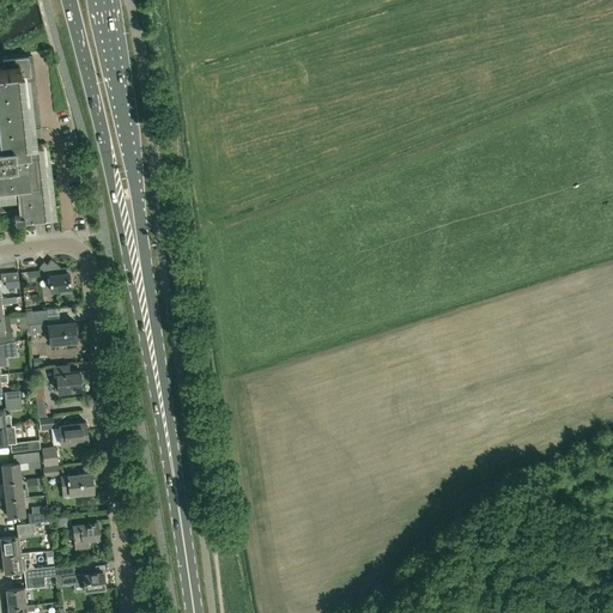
[(0,188),(2,188),(4,189),(5,204),(16,202),(17,202),(18,208),(19,213),(13,214),(14,220),(19,219),(20,219),(24,219),(48,216),(40,144),(28,145),(28,138),(30,138),(41,137),(32,56),(5,59),(5,67),(0,67),(0,188)]
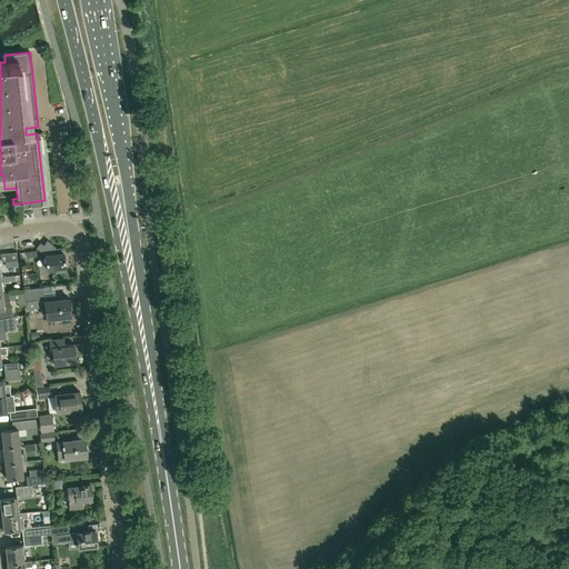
[(36,248),(45,256),(47,270),(56,269),(56,271),(66,270),(63,248),(57,249),(48,240),(43,245),(41,242),(36,248)]
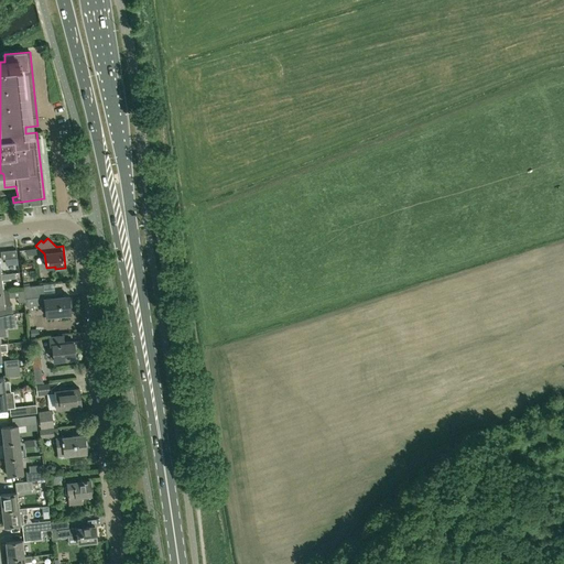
[(17,258),(17,250),(0,251),(1,259),(17,258)]
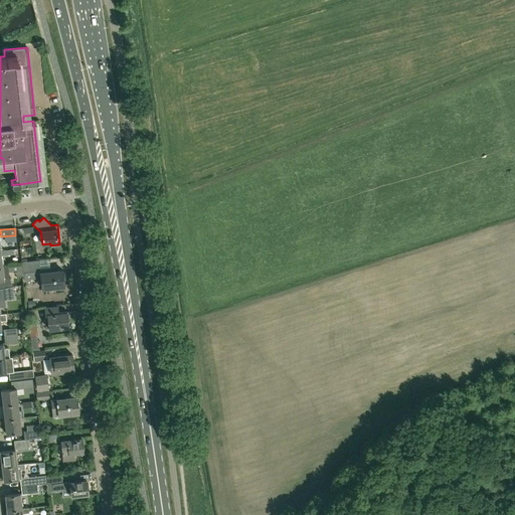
[(13,248),(0,250),(0,249),(0,265),(2,265),(1,255),(14,254),(13,248)]
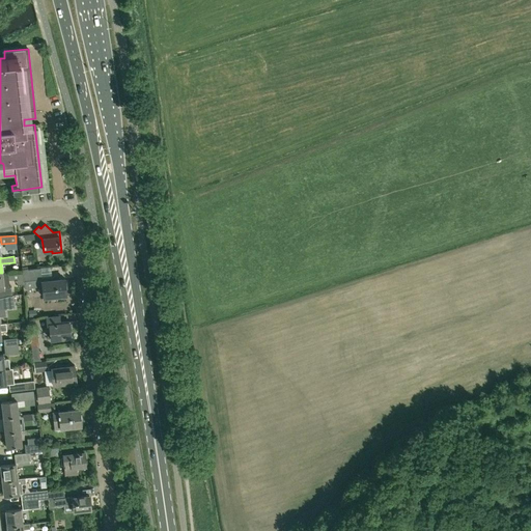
[(39,268),(22,270),(23,281),(26,281),(27,290),(32,289),(32,288),(43,286),(44,298),(55,297),(55,295),(65,294),(64,279),(42,281),(42,279),(39,268)]
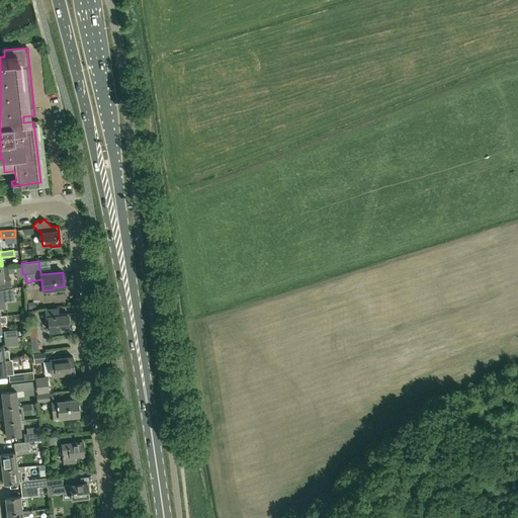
[(8,266),(2,266),(0,266),(0,289),(6,288),(12,288),(11,280),(9,280),(8,266)]
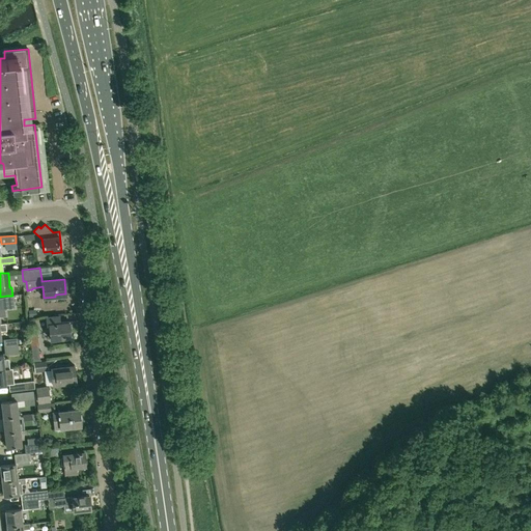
[(58,337),(71,335),(70,323),(60,324),(59,316),(47,317),(48,326),(50,326),(51,340),(58,339),(58,337)]
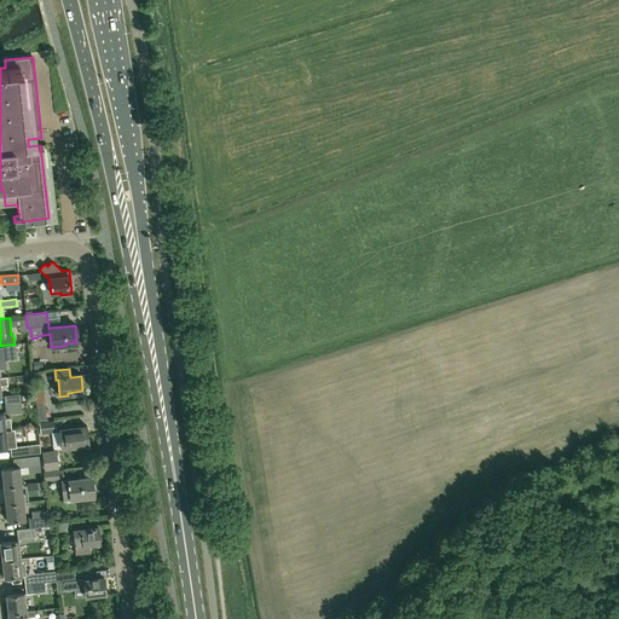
[(5,404),(21,401),(25,401),(28,400),(27,394),(19,394),(5,397),(5,404)]
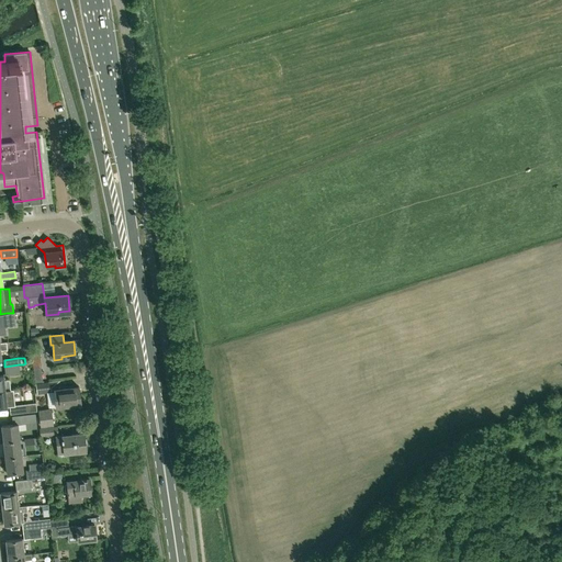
[(19,372),(19,369),(24,368),(23,364),(19,364),(4,367),(6,373),(19,372)]
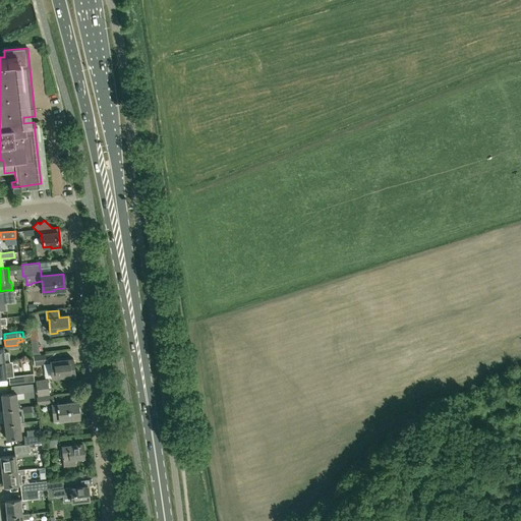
[(0,362),(9,362),(8,351),(3,352),(3,348),(0,347),(0,362)]
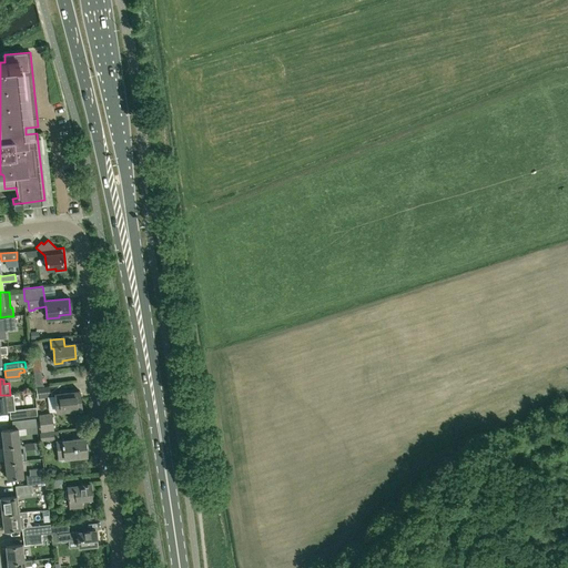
[(51,396),(50,386),(37,388),(38,398),(51,396)]
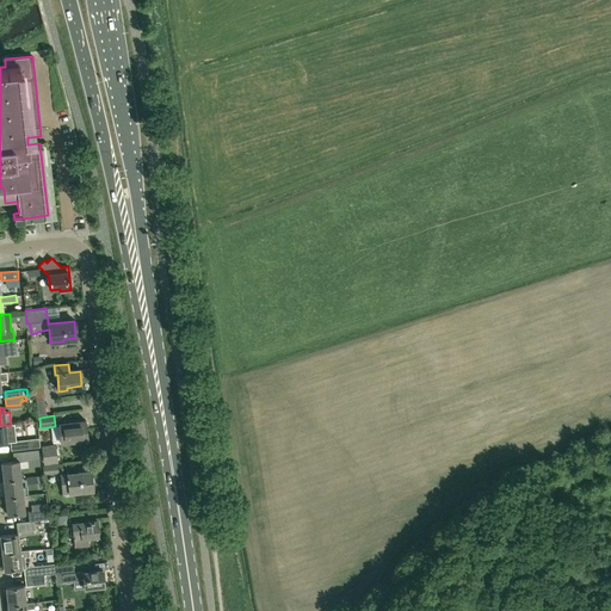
[(59,424),(61,438),(61,442),(87,439),(85,420),(59,424)]
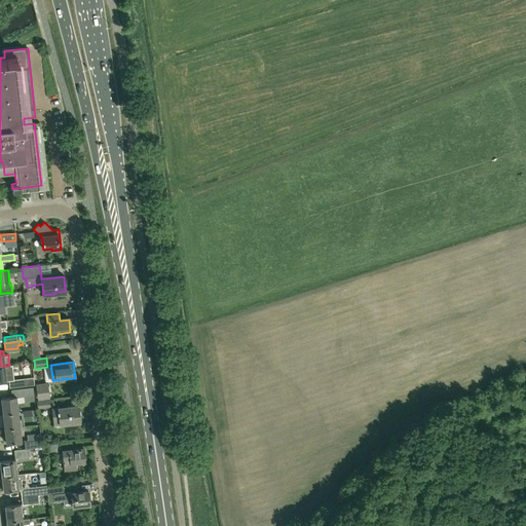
[(9,366),(0,366),(0,381),(6,381),(5,372),(10,372),(9,366)]
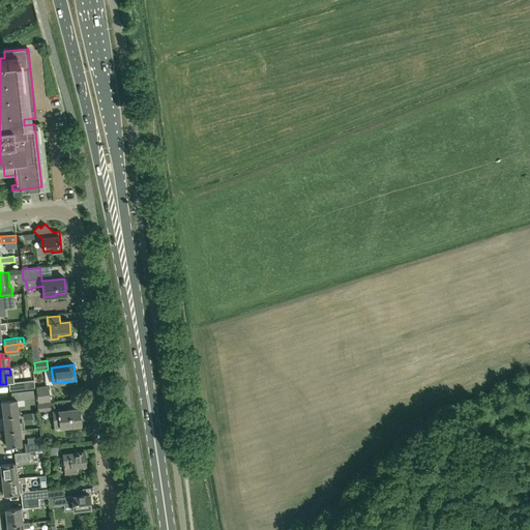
[(34,380),(23,382),(8,383),(9,390),(24,389),(34,388),(34,380)]
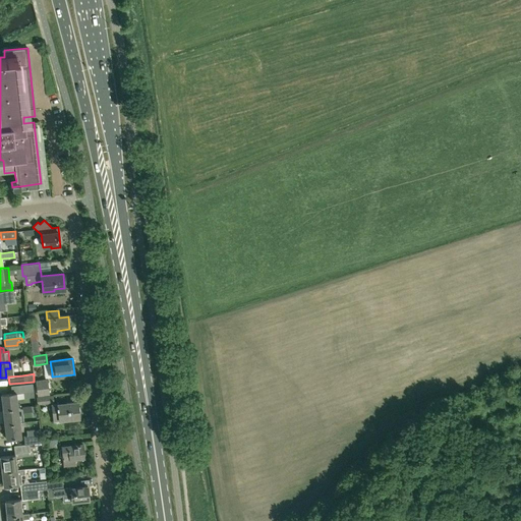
[(47,380),(36,381),(38,395),(49,394),(47,380)]
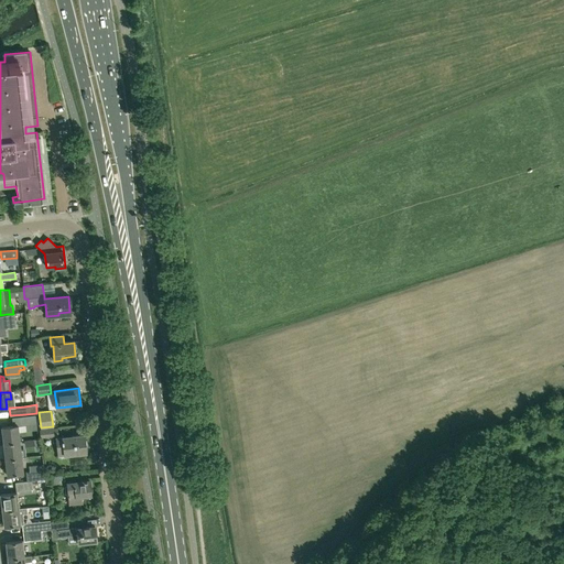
[(11,418),(13,426),(1,427),(3,443),(19,442),(18,426),(25,425),(25,424),(36,422),(35,415),(11,418)]
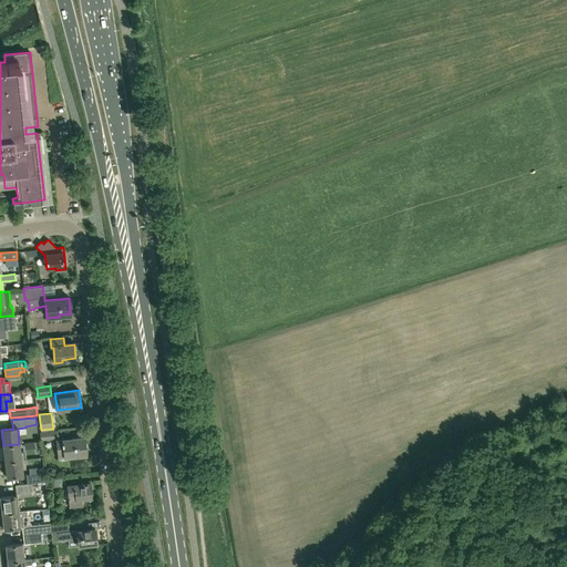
[(40,432),(41,440),(58,439),(58,431),(40,432)]
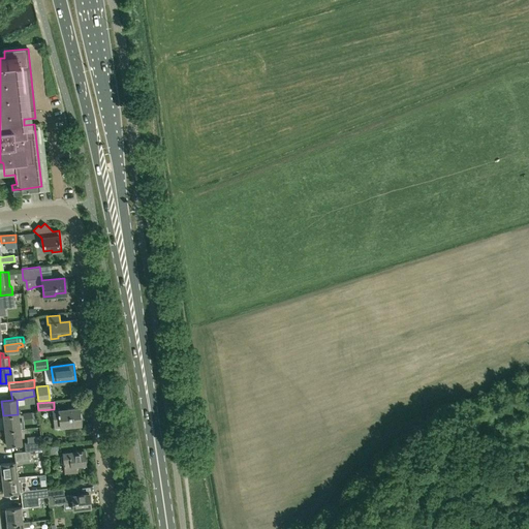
[(55,428),(81,425),(79,408),(53,411),(55,428)]
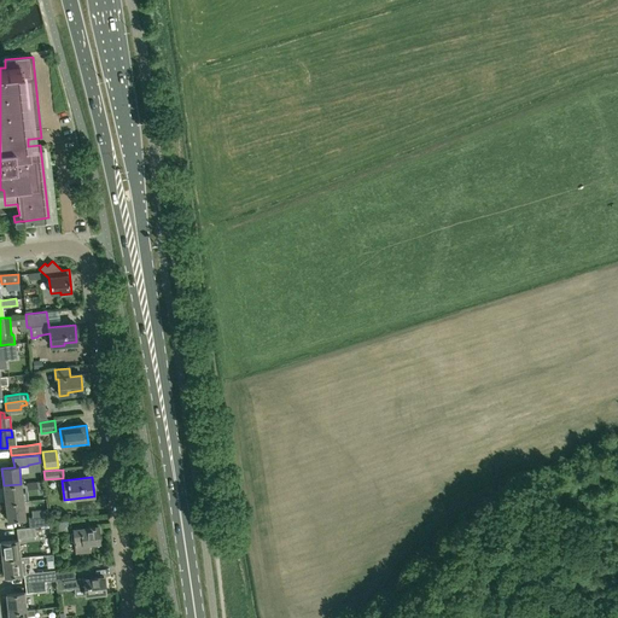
[(21,484),(4,485),(6,503),(23,501),(21,484)]
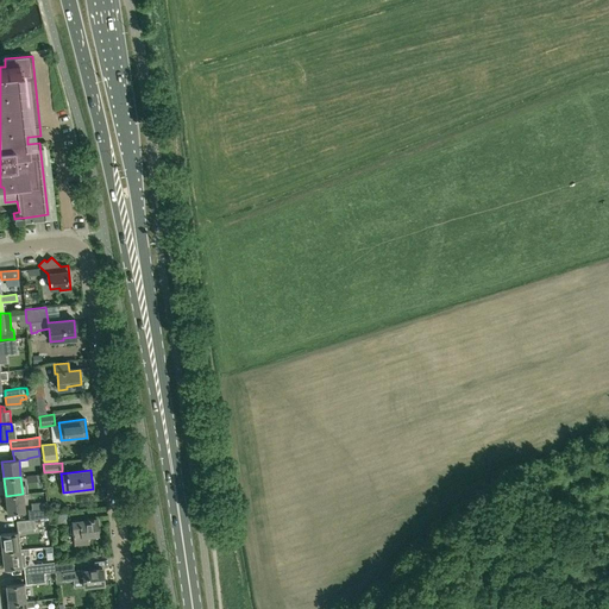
[(23,494),(6,496),(7,513),(25,510),(23,494)]
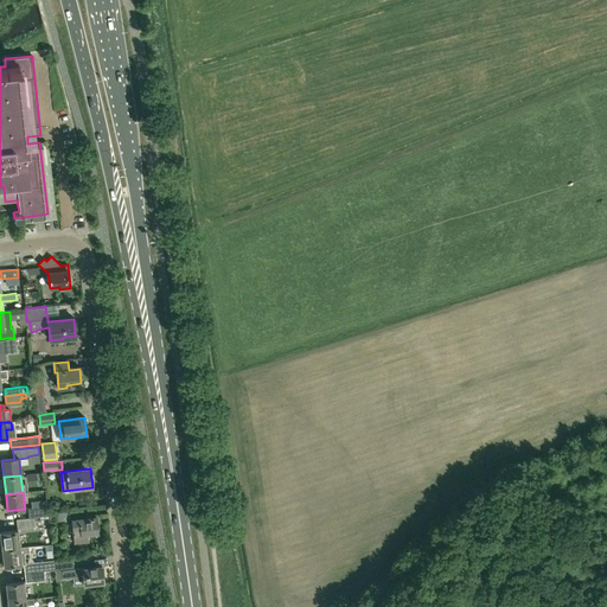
[(33,517),(49,516),(48,506),(27,509),(29,517),(33,517)]
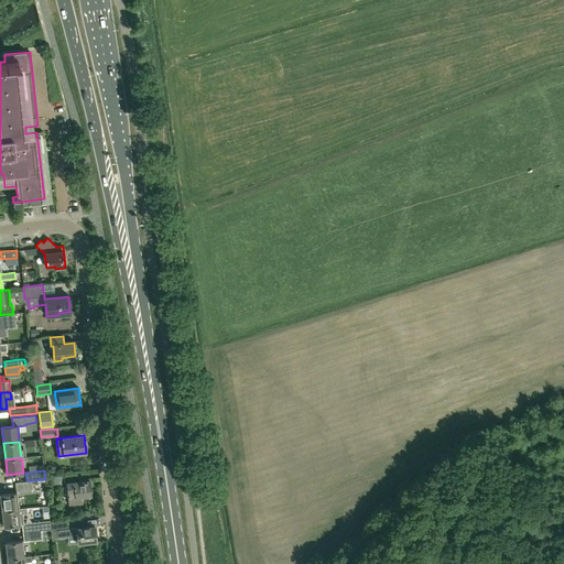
[(52,484),(66,483),(65,474),(51,476),(52,484)]
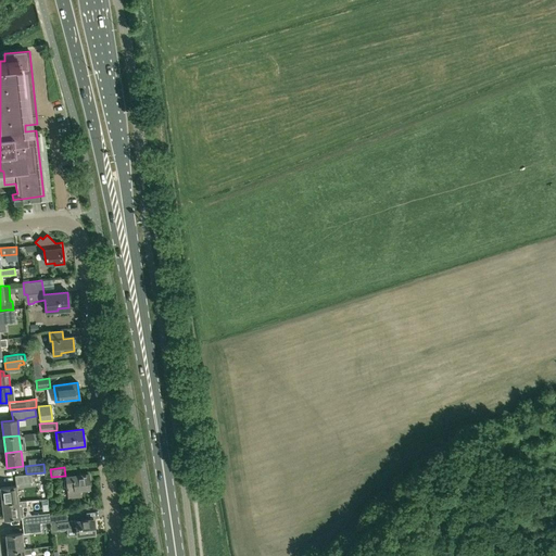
[(80,495),(80,489),(81,489),(81,491),(89,490),(88,488),(89,488),(88,472),(66,476),(66,479),(64,480),(65,485),(67,485),(68,496),(80,495)]
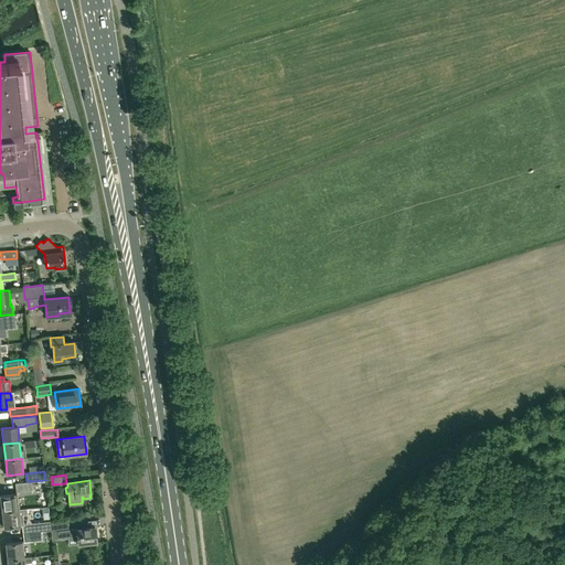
[(31,481),(27,481),(14,483),(16,492),(32,490),(31,481)]
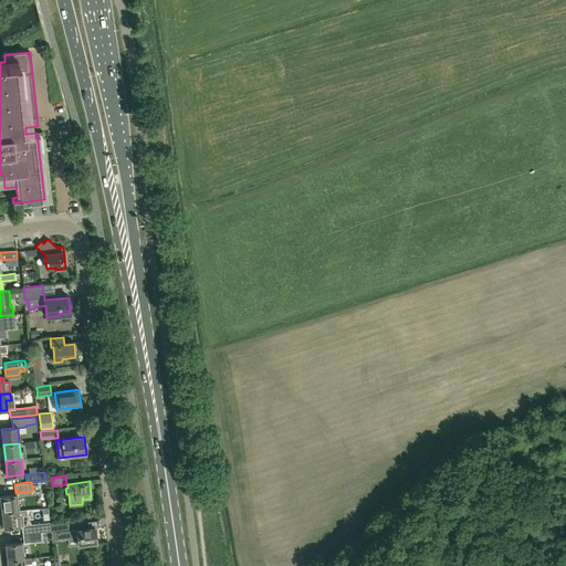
[(0,496),(2,512),(18,511),(17,494),(0,495),(0,496)]
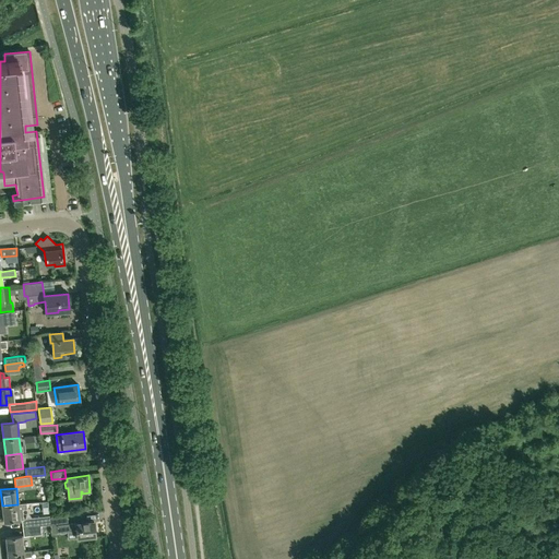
[(49,515),(39,516),(23,519),(22,509),(27,509),(26,503),(22,503),(18,504),(2,506),(4,522),(11,521),(22,520),(23,527),(50,524),(49,515)]
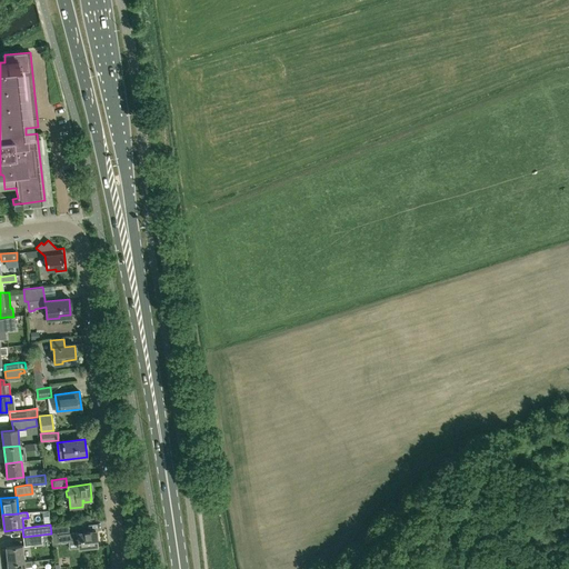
[(96,530),(72,533),(69,533),(68,525),(57,526),(59,541),(60,541),(62,542),(67,542),(69,540),(78,539),(80,550),(92,548),(92,546),(97,546),(96,530)]
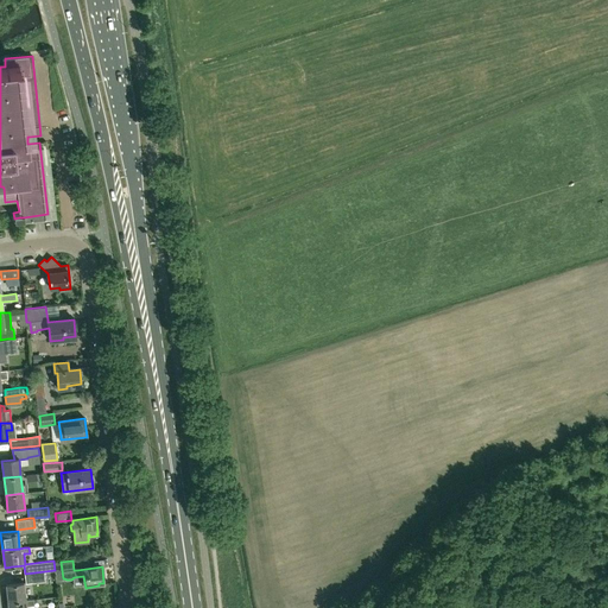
[(55,570),(25,574),(26,583),(45,582),(44,572),(55,571),(55,570)]
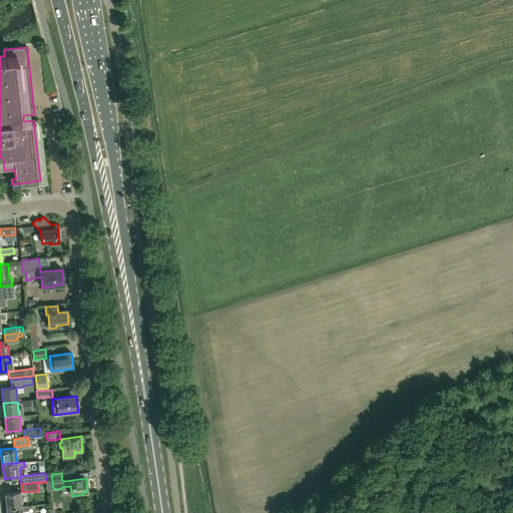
[(7,508),(28,505),(21,505),(20,491),(5,493),(7,508)]
